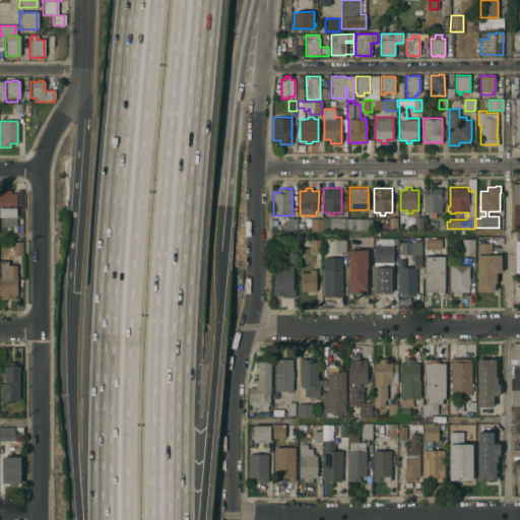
[(424,188),(442,188),(442,189),(447,189),(447,199),(442,199),(442,204),(442,212),(424,212),(424,188)]
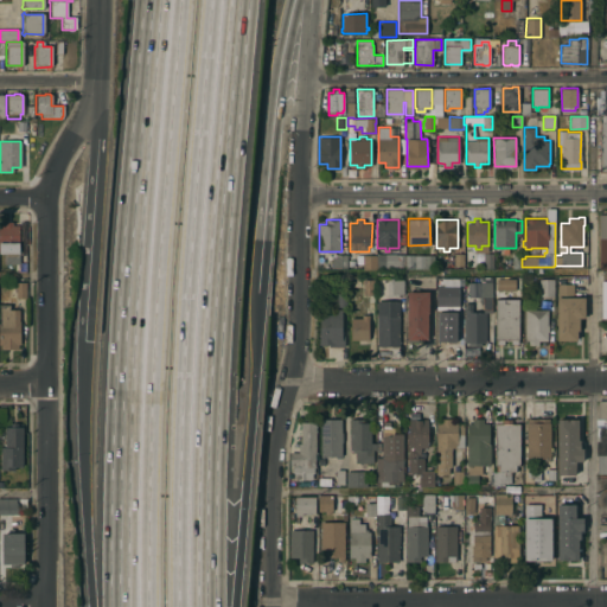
[(0,254),(0,225),(4,227),(4,223),(11,223),(11,225),(18,225),(18,263),(4,263),(4,254),(0,254)]
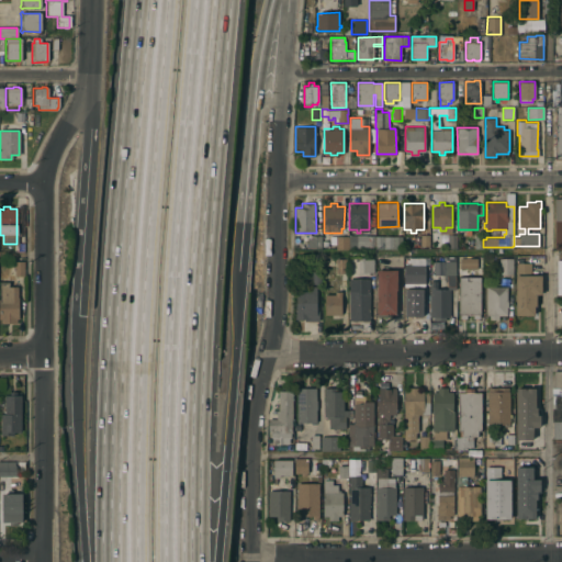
[(348,249),(348,234),(367,235),(375,236),(375,248),(348,249)]
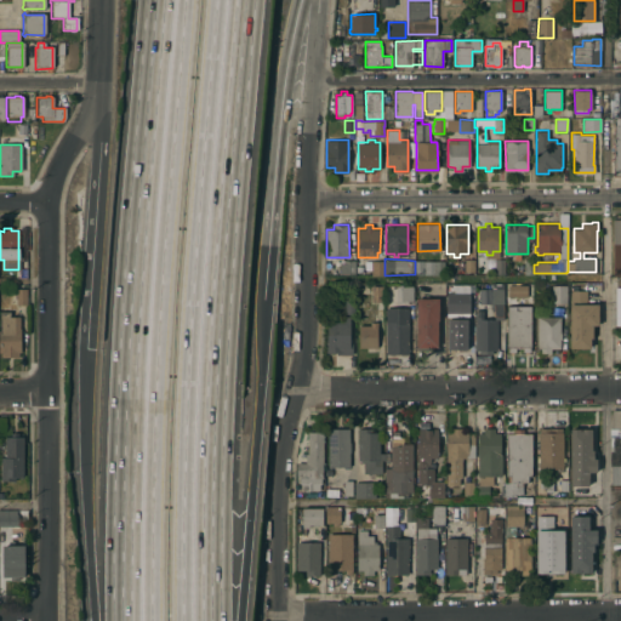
[(474,258),(474,272),(465,271),(465,258),(474,258)]
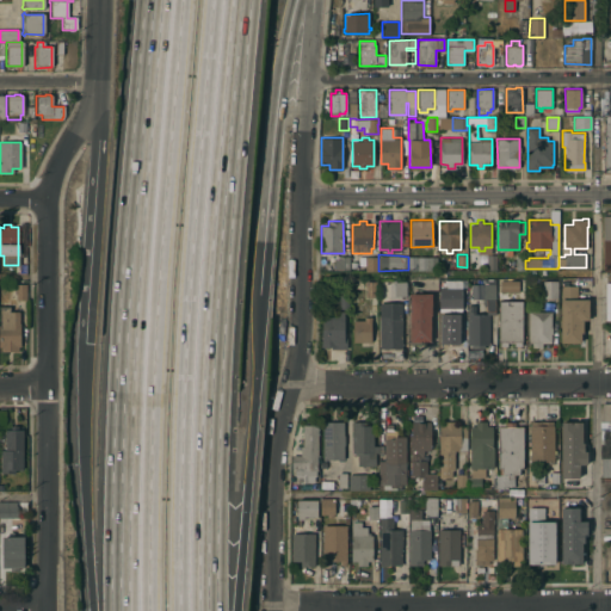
[(525,269),(516,269),(516,254),(525,254),(525,260),(525,269)]
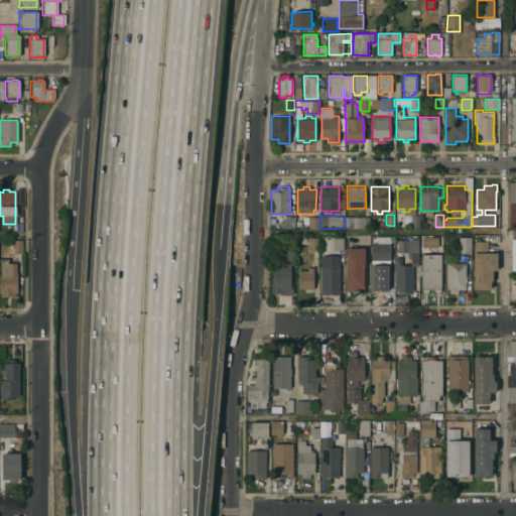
[(294,227),(289,227),(289,229),(285,229),(285,227),(282,227),(282,219),(286,219),(286,216),(294,216),(294,227)]
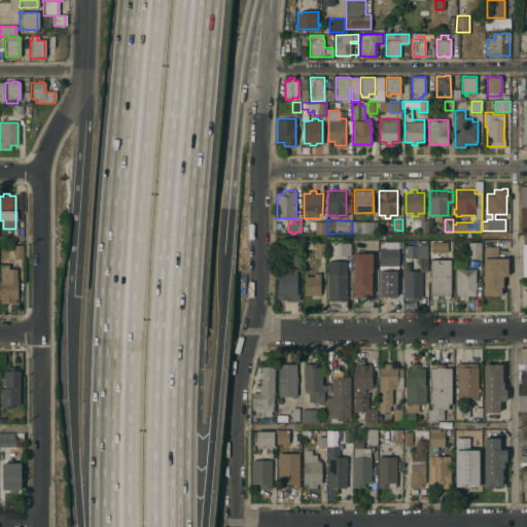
[(352,221),(377,221),(377,233),(352,233),(352,221)]
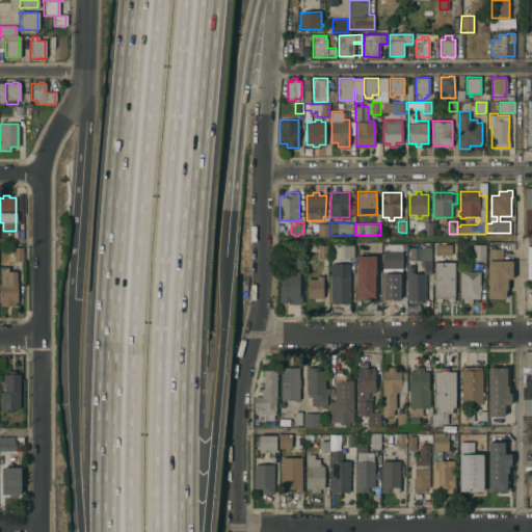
[(414,266),(414,272),(424,273),(424,266),(421,266),(421,242),(431,242),(431,273),(426,273),(426,303),(410,303),(410,299),(407,299),(407,265),(414,266)]
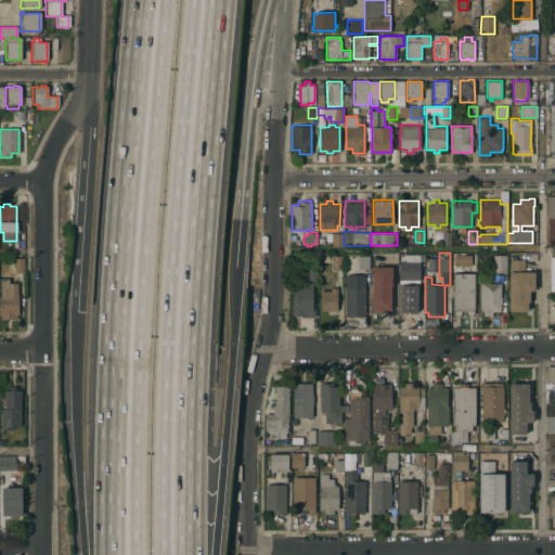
[(344,269),(332,269),(332,255),(343,255),(344,269)]
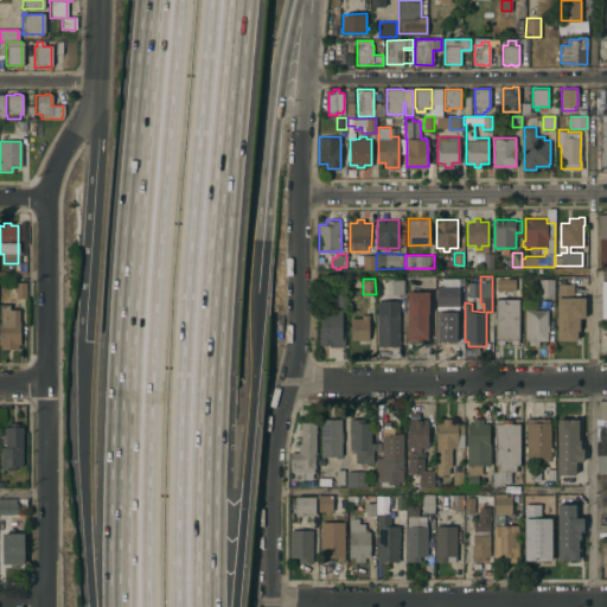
[(404,294),(393,294),(391,279),(404,279),(404,294)]
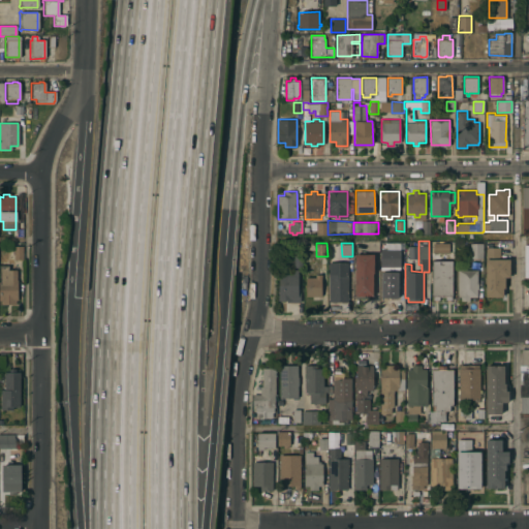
[(449,243),(449,253),(433,253),(433,243),(449,243)]
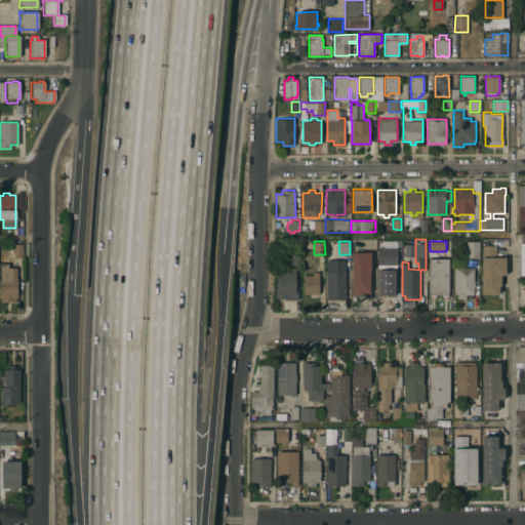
[(467,249),(462,249),(462,242),(467,242),(467,241),(479,241),(479,256),(467,256),(467,249)]
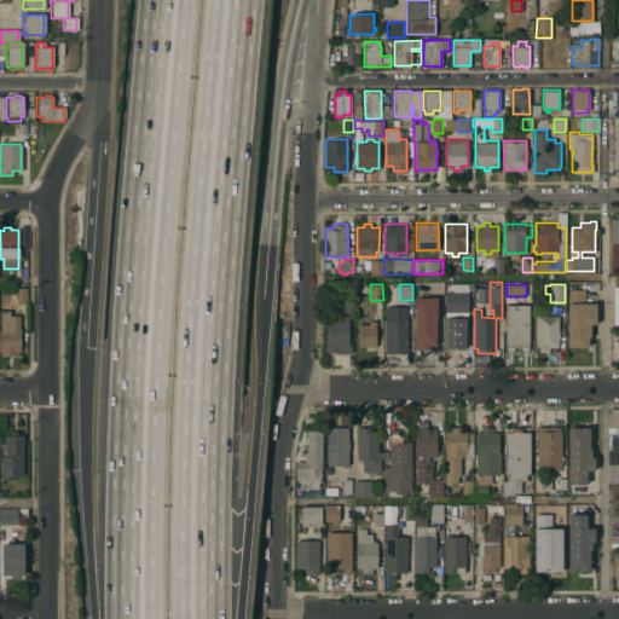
[(25,305),(16,305),(16,288),(25,288),(25,305)]
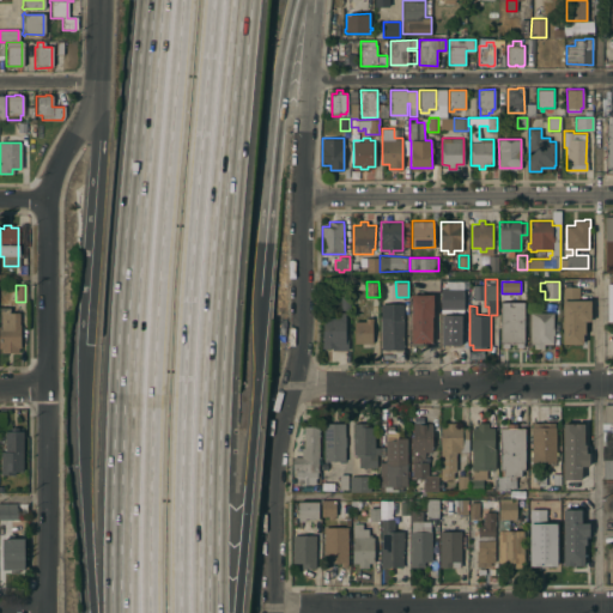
[(563,286),(580,286),(580,299),(590,299),(590,320),(586,320),(586,333),(583,333),(583,343),(563,343),(563,286)]
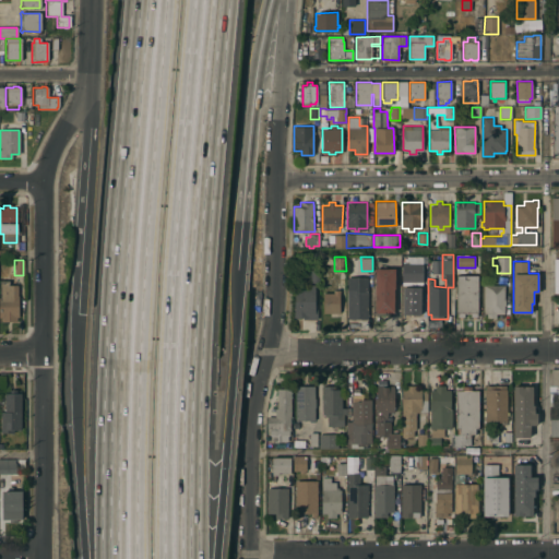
[(423,263),(423,282),(421,282),(421,287),(427,287),(427,301),(421,301),(421,314),(402,314),(402,263),(423,263)]
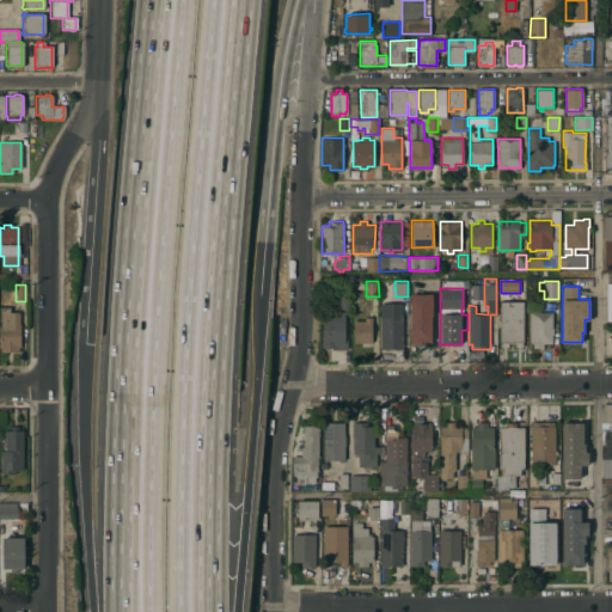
[(432,293),(432,344),(411,344),(410,293),(432,293)]
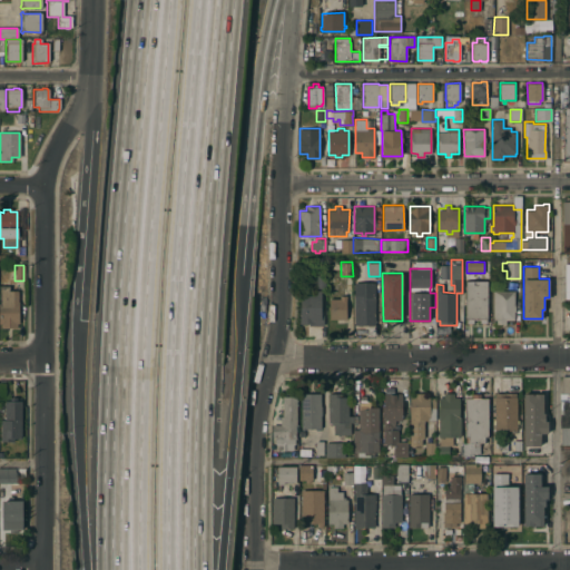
[(325,274),(325,287),(316,287),(316,275),(325,274)]
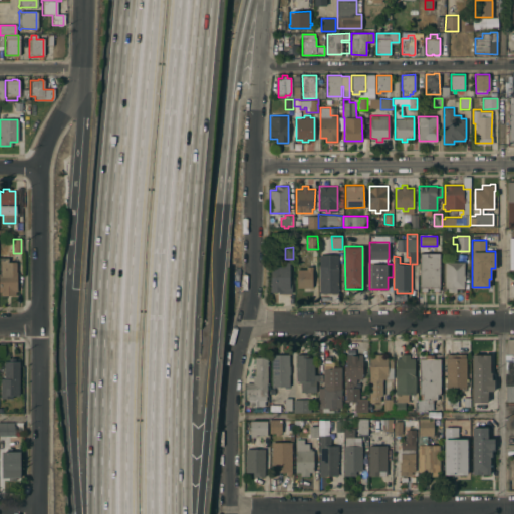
[(440,287),(439,287),(439,291),(433,291),(433,287),(427,287),(427,291),(421,291),(421,287),(420,287),(420,253),(440,253),(440,270),(442,270),(442,272),(440,272),(440,287)]
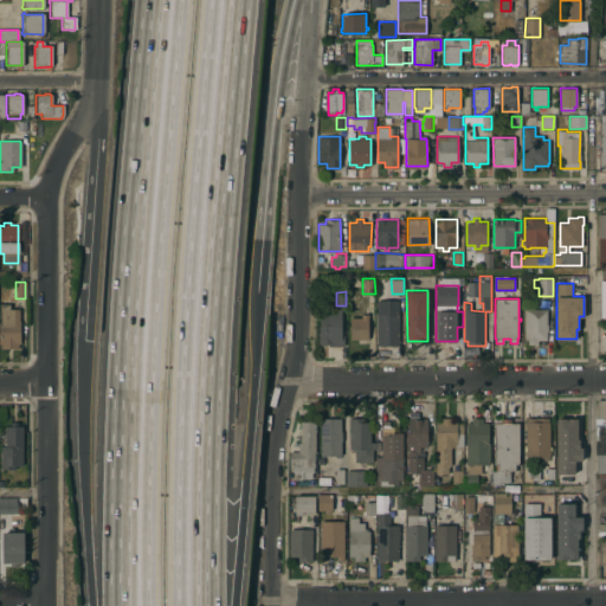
[(399,346),(378,346),(376,300),(398,300),(399,346)]
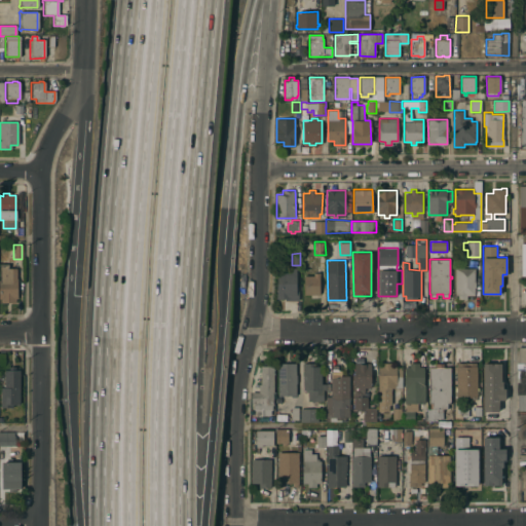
[(0,264),(7,264),(7,269),(16,268),(16,299),(14,299),(14,303),(0,303),(0,264)]
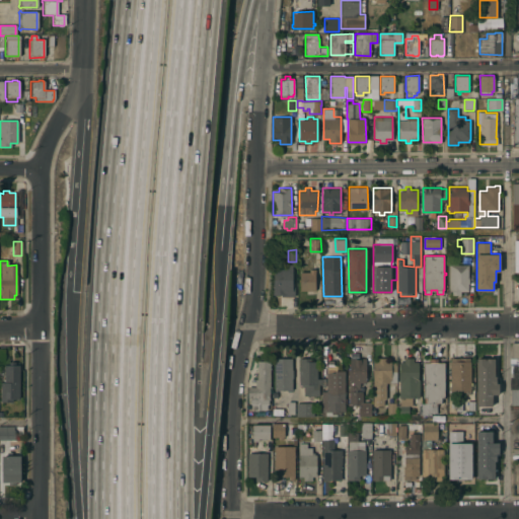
[(293,296),(282,296),(282,294),(274,294),(273,265),(292,264),(293,296)]
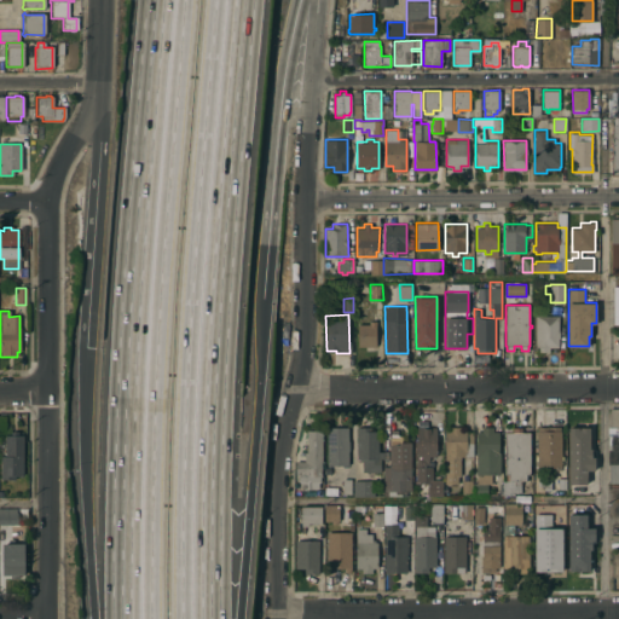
[(548,347),(548,352),(539,352),(539,347),(536,347),(536,316),(559,316),(559,347),(548,347)]
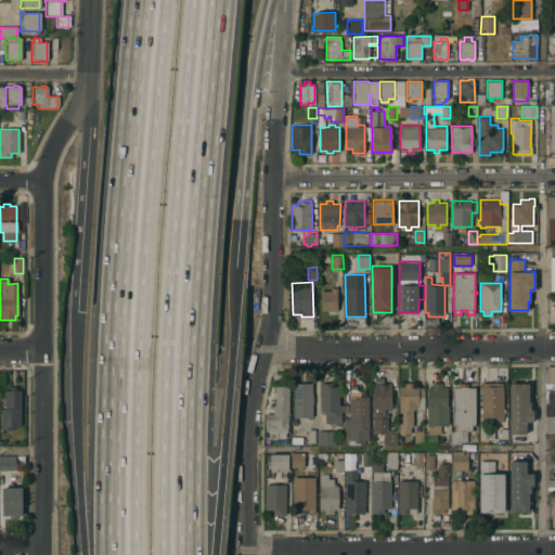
[(337,287),(337,306),(339,306),(339,309),(337,309),(337,310),(321,310),(321,309),(319,308),(320,304),(321,304),(321,291),(331,291),(331,287),(337,287)]
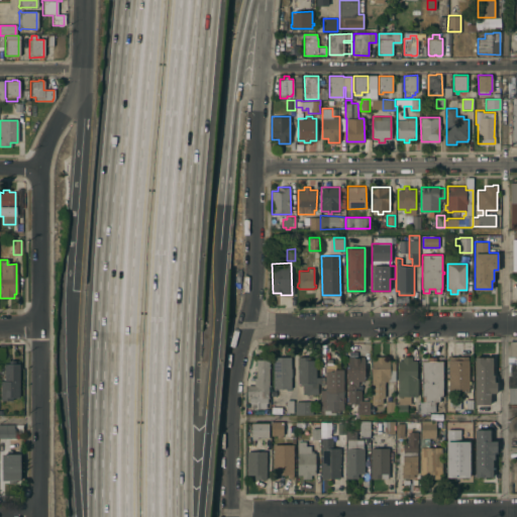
[(510,340),(516,340),(516,356),(508,356),(509,349),(510,342),(510,340)]
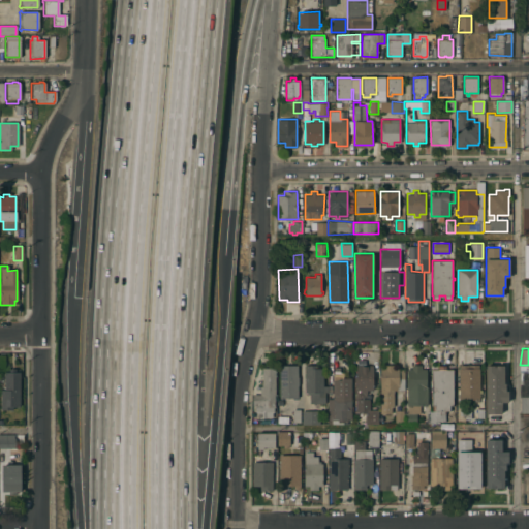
[(479,368),(479,399),(460,399),(460,402),(456,402),(455,396),(459,396),(459,393),(458,393),(458,389),(459,389),(459,368),(460,368),(460,364),(467,364),(467,368),(470,368),(470,364),(479,364),(479,368)]
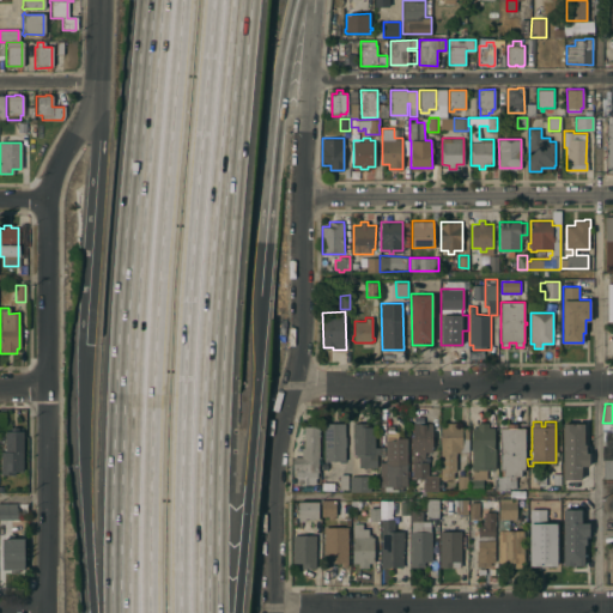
[(323,423),(345,423),(345,461),(323,461),(323,423)]
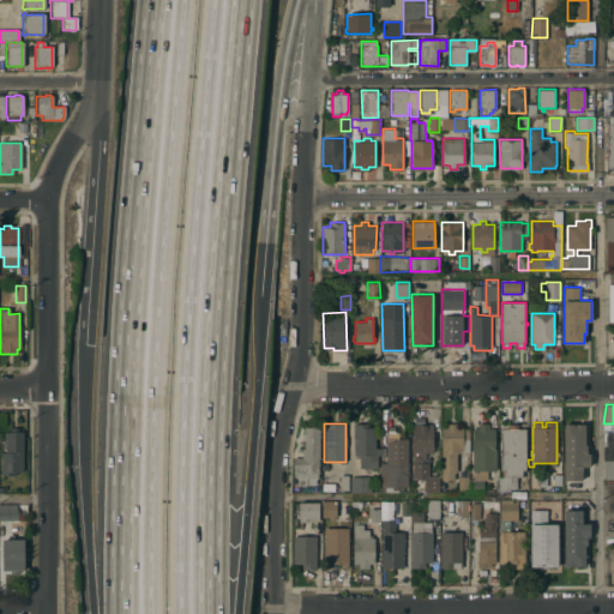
[(354,423),(368,423),(368,427),(374,427),(374,447),(379,447),(379,455),(377,455),(377,468),(359,468),(359,458),(356,458),(356,456),(354,456),(354,423)]
